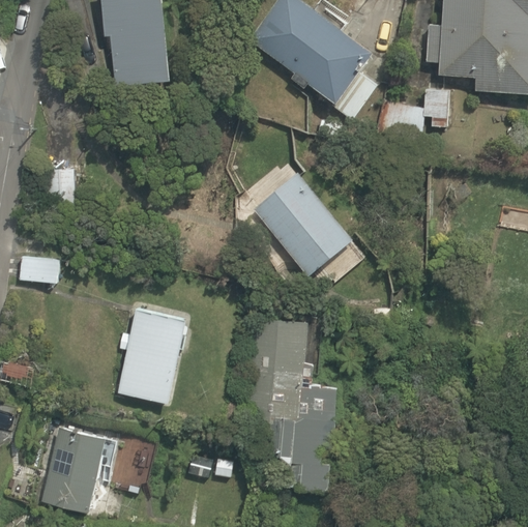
[(156,0),(94,0),(100,41),(107,40),(113,88),(168,81),(156,0)]
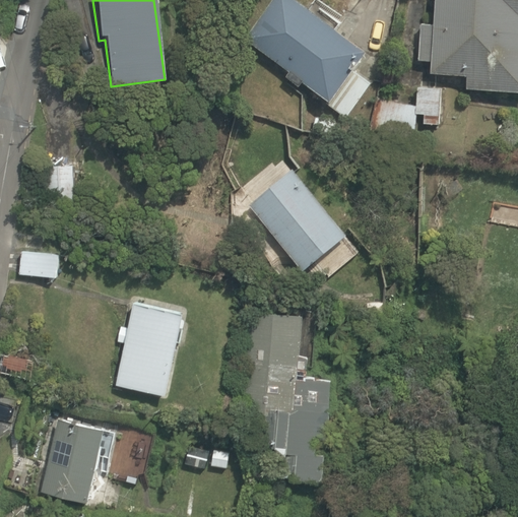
[(269,0),(239,46),(346,119),(371,83),(349,68),(363,50),(290,0),(269,0)]
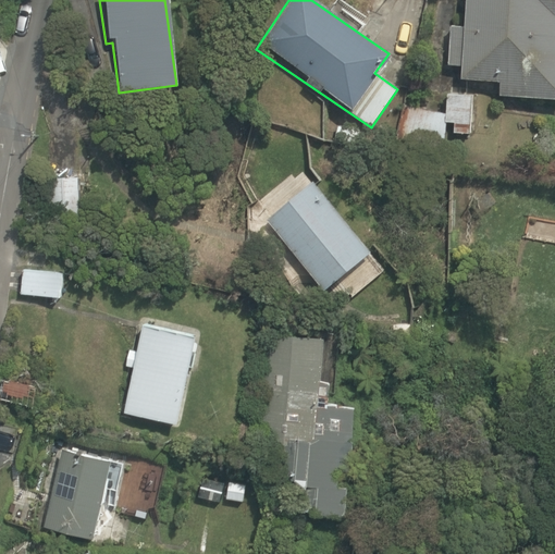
[(519,97),(554,99),(554,0),(457,0),(454,75),(520,79),(519,97)]
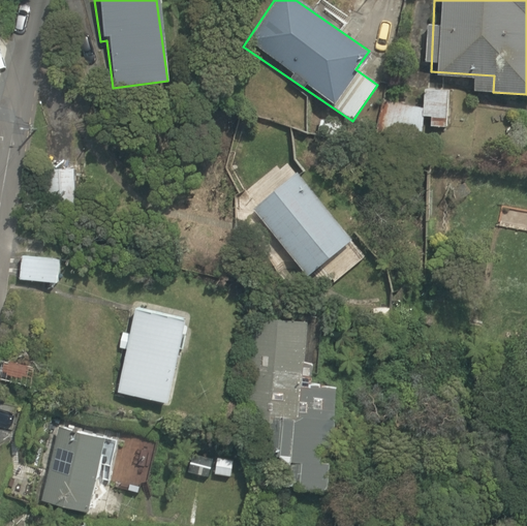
[(423,105),(384,102),(381,134),(420,138),(423,105)]
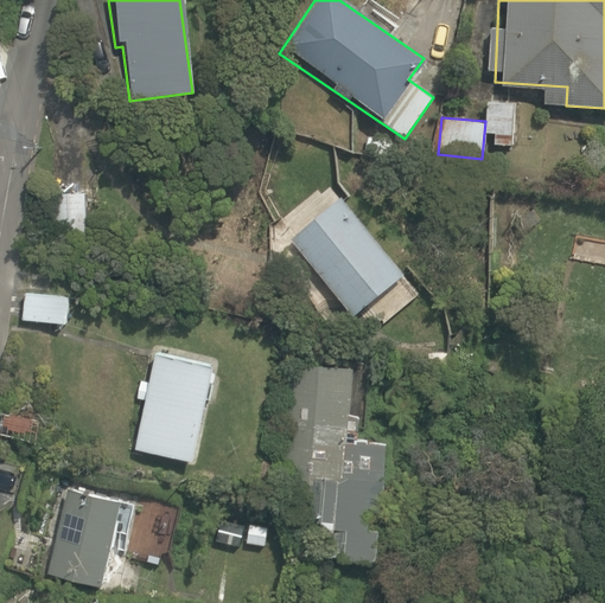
[(90,243),(83,191),(51,194),(58,247),(90,243)]
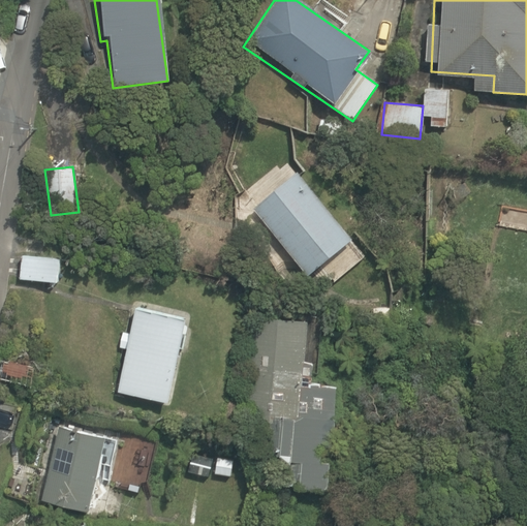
[(299,178),(255,212),(306,277),(320,266),(332,280),(361,257),(299,178)]
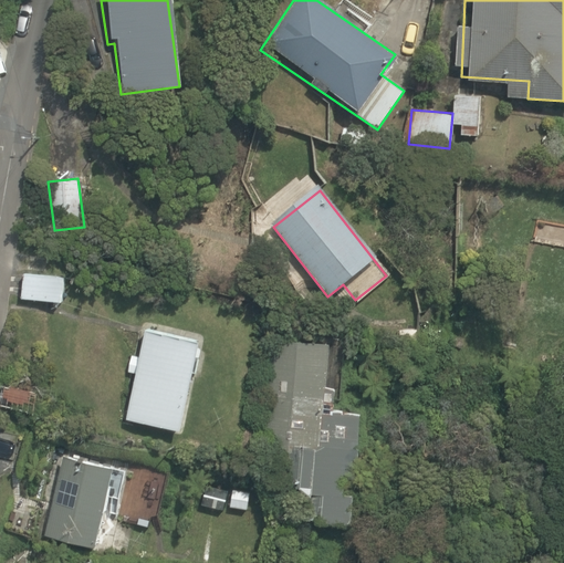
[(56,275),(22,273),(20,303),(54,305),(56,275)]
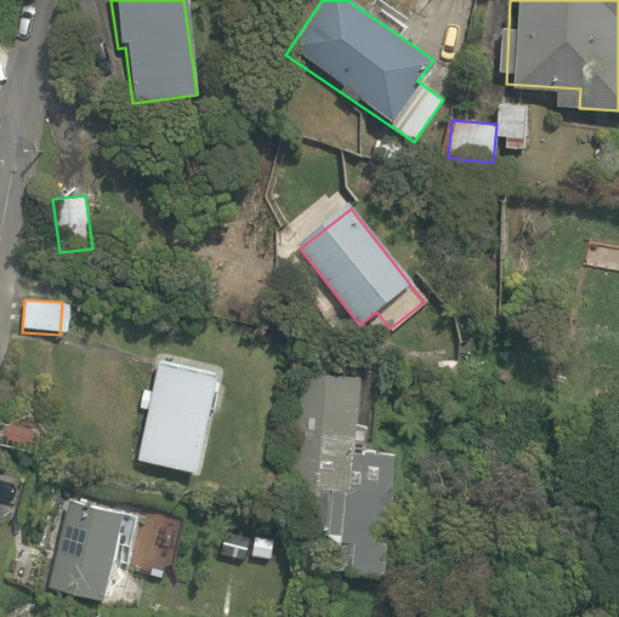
[(215,373),(155,364),(141,462),(200,472),(215,373)]
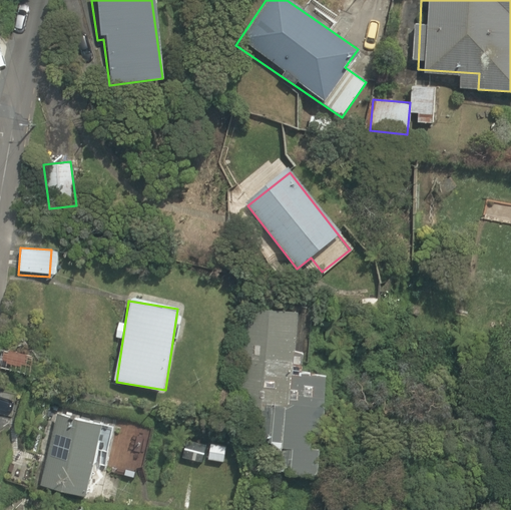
[(319,477),(328,399),(288,394),(286,410),(253,407),(249,445),(278,448),(275,473),(319,477)]
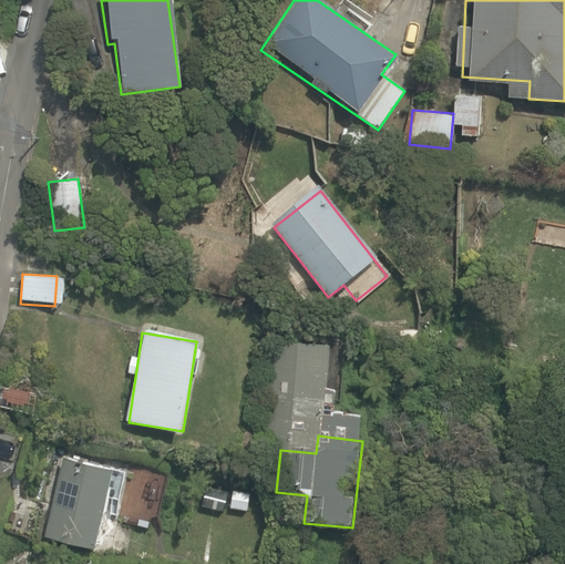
[(112,470),(58,459),(41,535),(95,547),(112,470)]
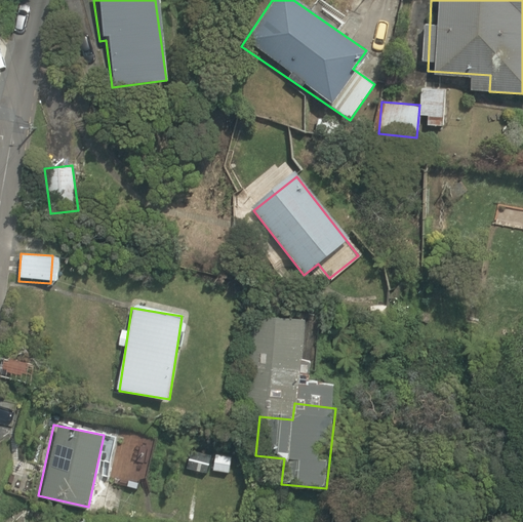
[(158,443),(120,434),(108,487),(146,495),(158,443)]
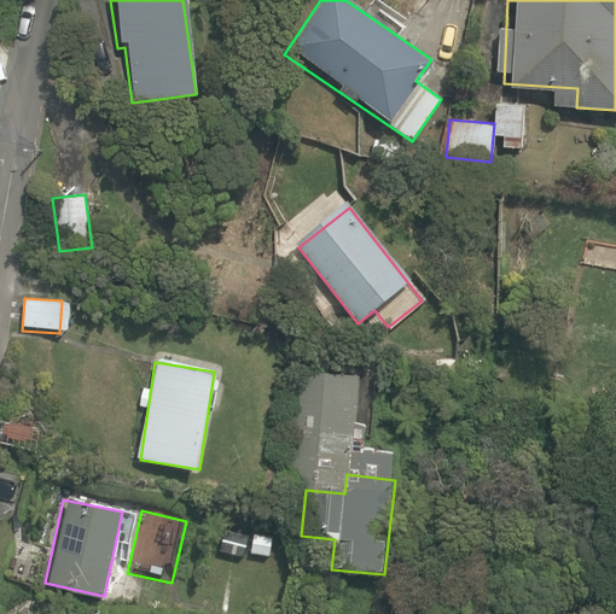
All buildings are outlined.
